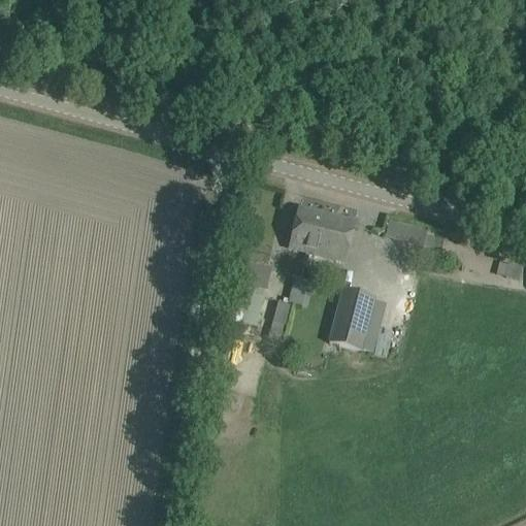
[(297,208),(292,229),(287,248),(342,261),(352,223),(297,208)]
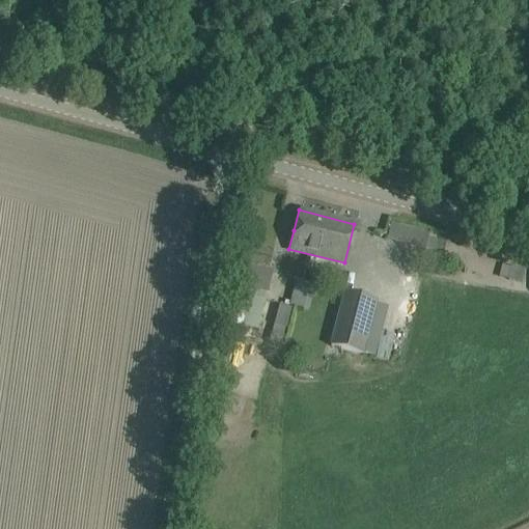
[(393,217),(385,233),(421,252),(429,235),(393,217)]
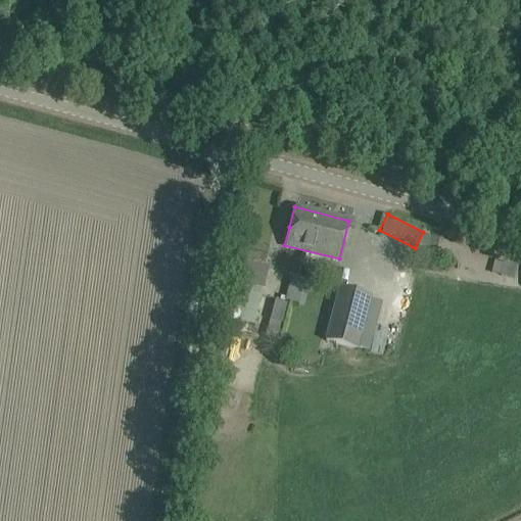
[(282,272),(292,274),(285,299),(303,303),(314,263),(287,255),(282,272)]
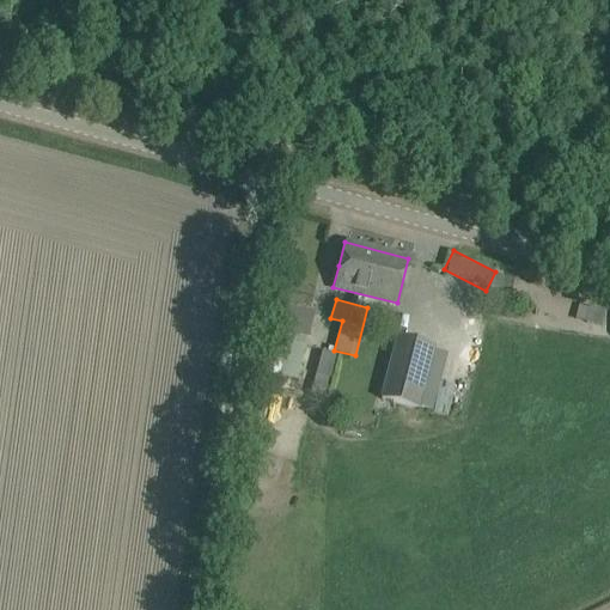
[(578,305),(574,319),(599,325),(603,311),(578,305)]
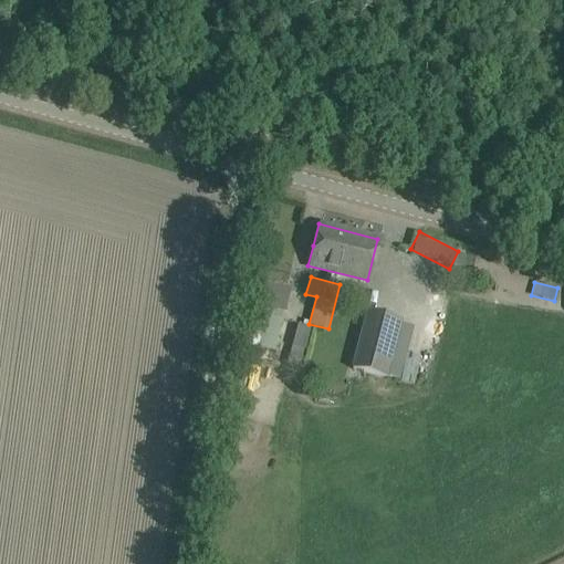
[(274,284),(273,304),(286,305),(288,285),(274,284)]
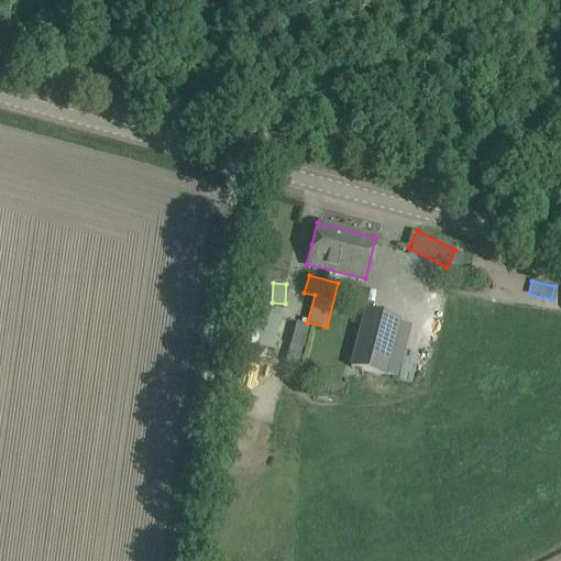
[(364,307),(349,366),(383,375),(384,369),(398,316),(384,312),(364,307)]
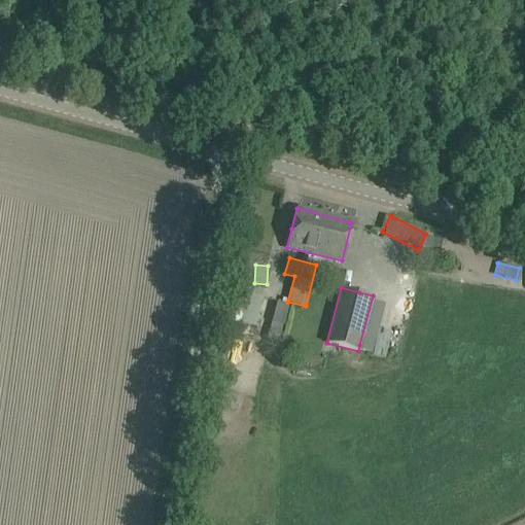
[(238,290),(230,320),(254,326),(261,296),(238,290)]
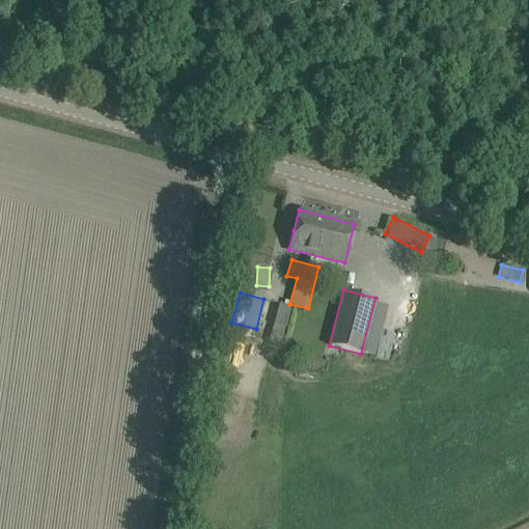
[(284,333),(293,306),(280,303),(272,329),(284,333)]
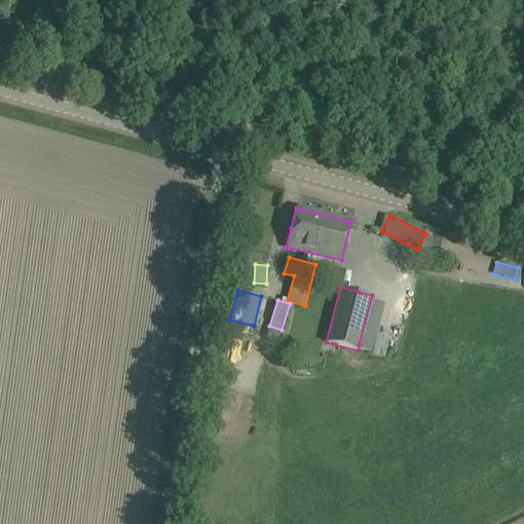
All buildings are outlined.
